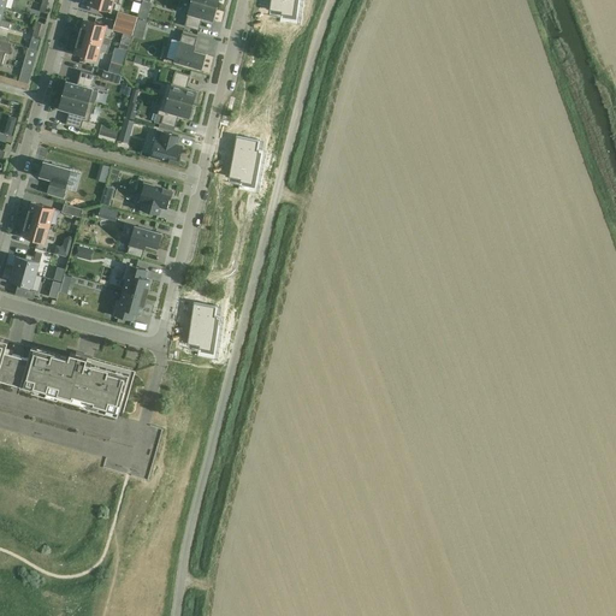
[(89,0),(88,6),(111,12),(113,1),(119,4),(119,0),(89,0)]
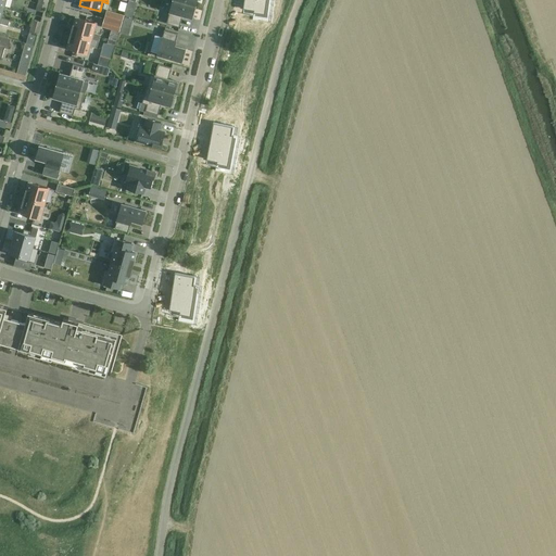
[(194,5),(176,0),(171,0),(165,22),(178,26),(181,15),(191,17),(194,5)]
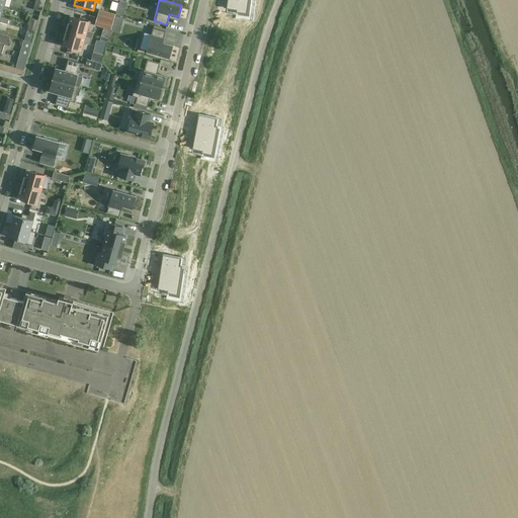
[(228,0),(227,8),(237,10),(237,11),(247,13),(248,0),(228,0)]
